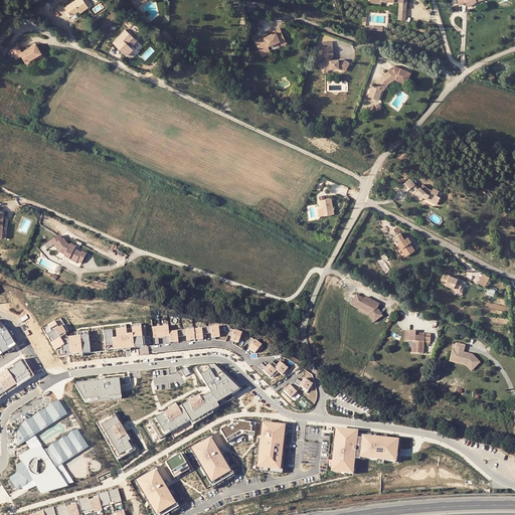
[(74,0),(65,6),(71,14),(78,9),(80,11),(89,5),(84,0),(74,0)]
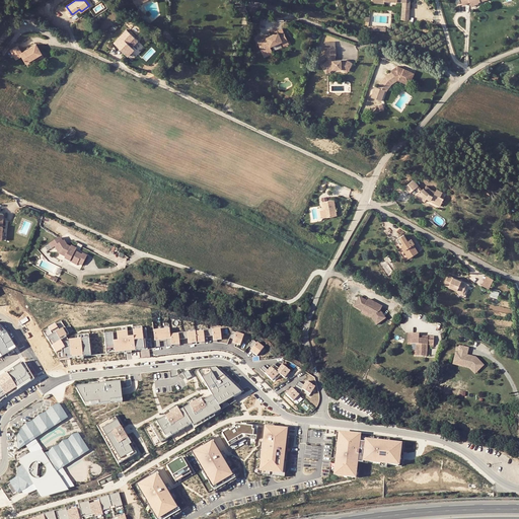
[(264,52),(273,48),(271,45),(283,40),(283,41),(288,39),(283,26),(277,28),(278,30),(274,32),(267,35),(257,40),(264,52)]
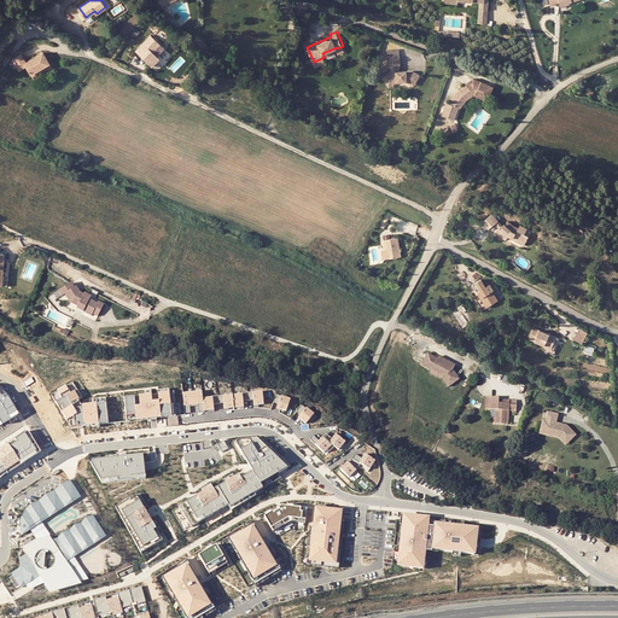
[(135,53),(147,64),(155,56),(152,53),(159,46),(150,38),(135,53)]
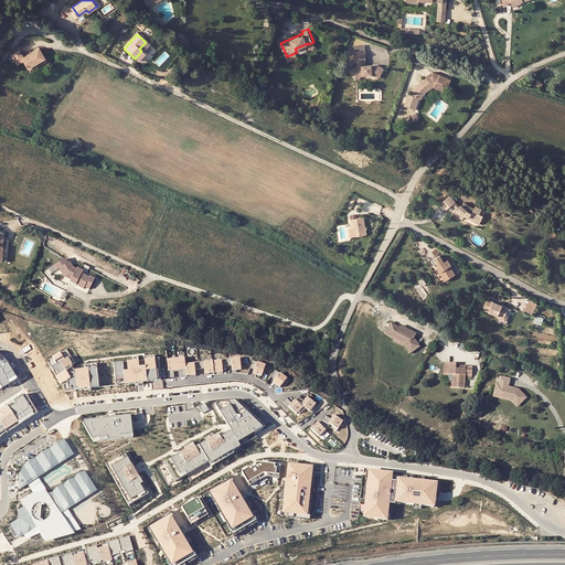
[(19,48),(11,51),(16,62),(22,59),(25,67),(44,59),(39,49),(22,55),(19,48)]
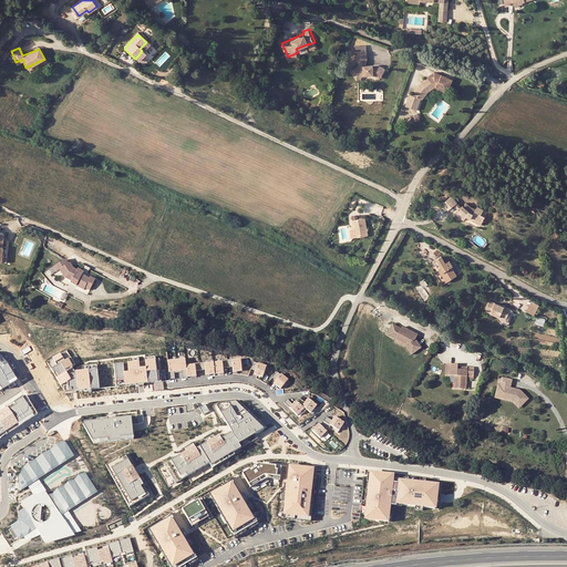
[(360,73),(363,72),(373,71),(377,73),(379,69),(382,70),(384,65),(378,62),(366,62),(363,62),(363,58),(366,58),(367,58),(366,49),(354,50),(356,58),(359,58),(359,62),(354,64),(360,73)]
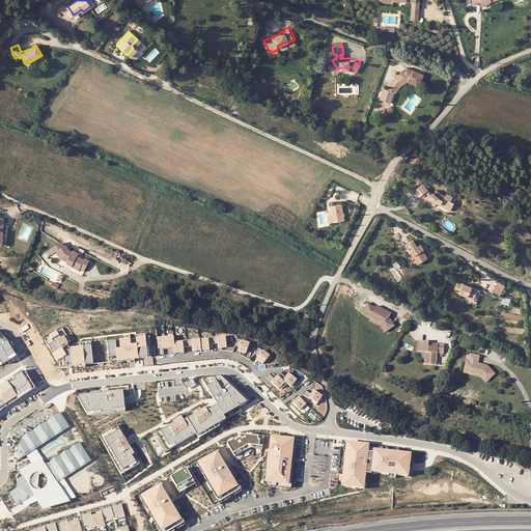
[(137,51),(133,48),(127,55),(130,58),(137,51)]
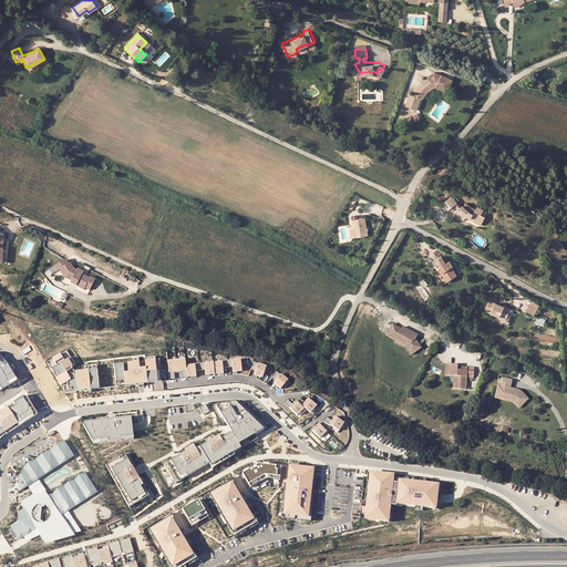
[(356,75),(360,73),(354,64),(350,68),(356,75)]
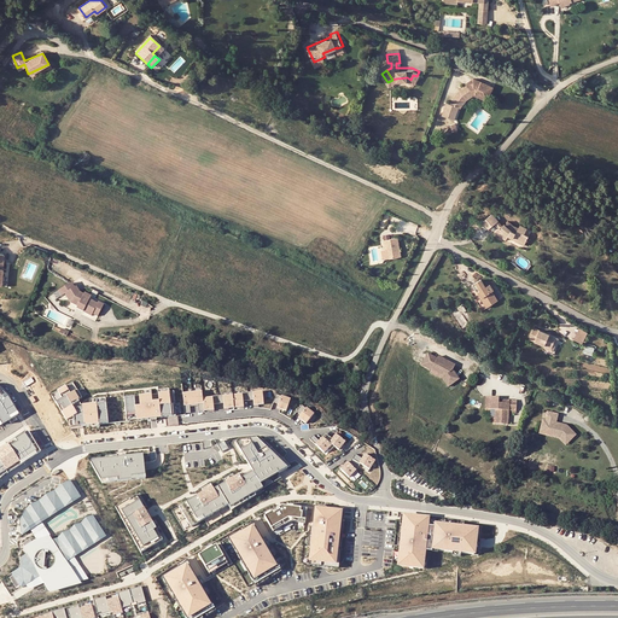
[(445,103),(442,115),(453,120),(458,106),(465,98),(473,93),(482,97),(482,95),(488,99),(493,89),(488,87),(487,88),(481,85),(482,83),(474,80),(466,85),(467,86),(460,89),(448,104),(445,103)]
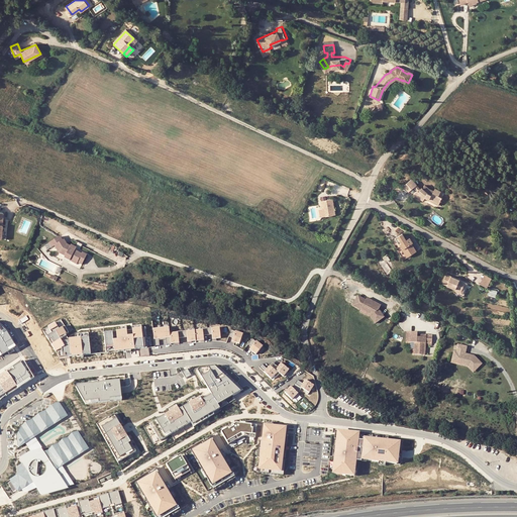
[(406,86),(408,83),(403,80),(403,81),(396,78),(389,82),(383,89),(385,90),(390,85),(396,81),(406,86)]
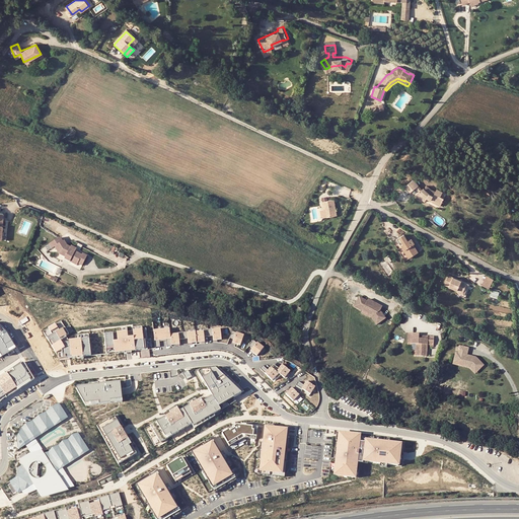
[(405,187),(409,189),(411,187),(416,180),(410,174),(400,183),(403,188),(405,187)]
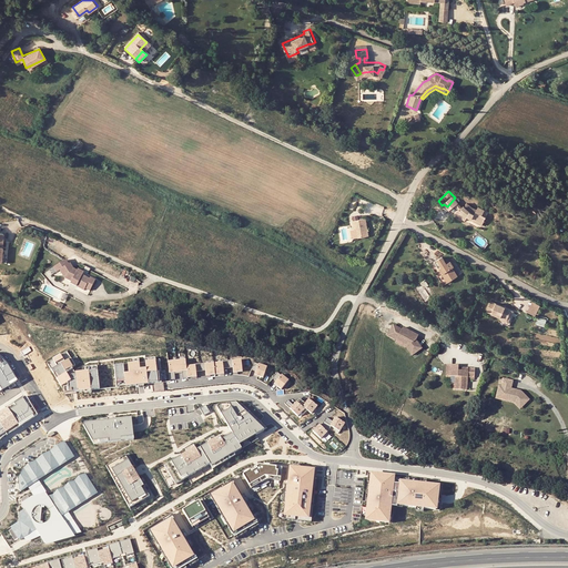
[(454,209),(452,211),(450,210),(446,215),(458,221),(460,216),(465,217),(466,216),(476,219),(478,214),(474,212),(476,206),(470,204),(469,208),(458,204),(454,209)]
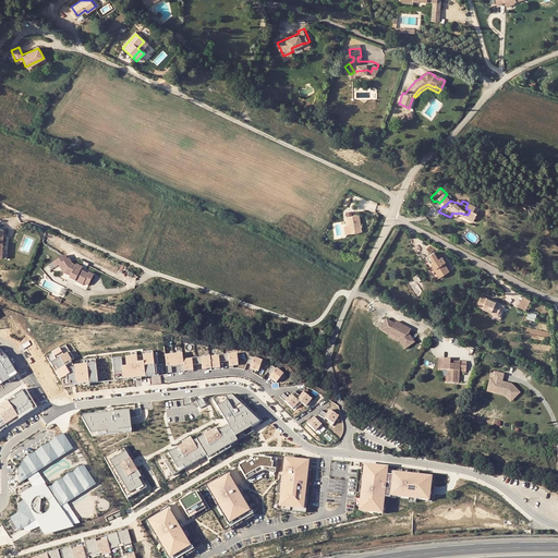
[(352,227),(362,226),(360,208),(347,209),(348,215),(350,215),(351,218),(352,227)]
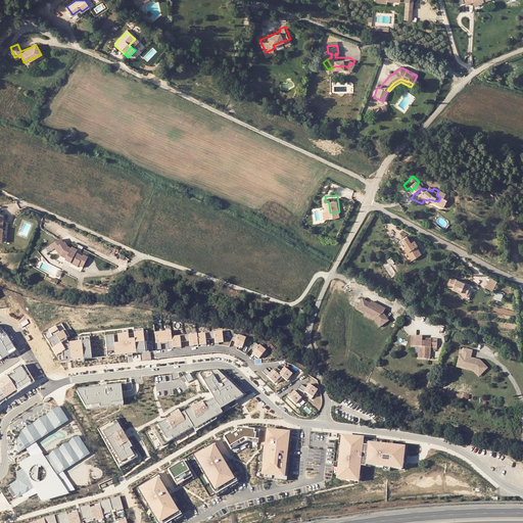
[(401,239),(406,245),(407,245),(411,250),(410,251),(414,258),(424,252),(419,245),(421,244),(417,239),(413,241),(409,234),(401,239)]
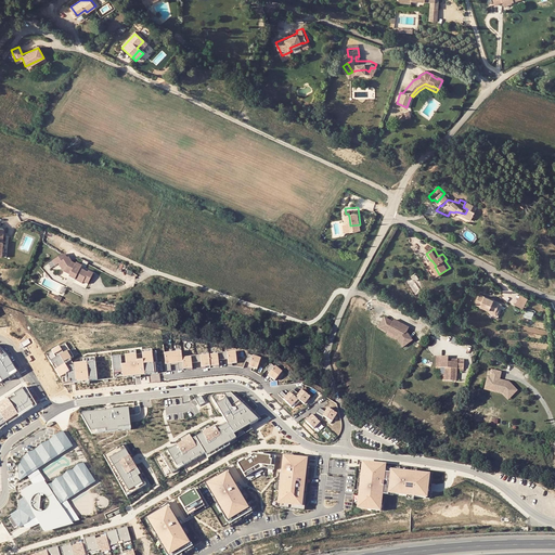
[(82,278),(87,280),(92,270),(88,268),(87,269),(74,261),(75,260),(71,258),(67,254),(66,255),(63,250),(56,254),(60,259),(57,259),(62,267),(69,271),(68,272),(81,280),(82,278)]
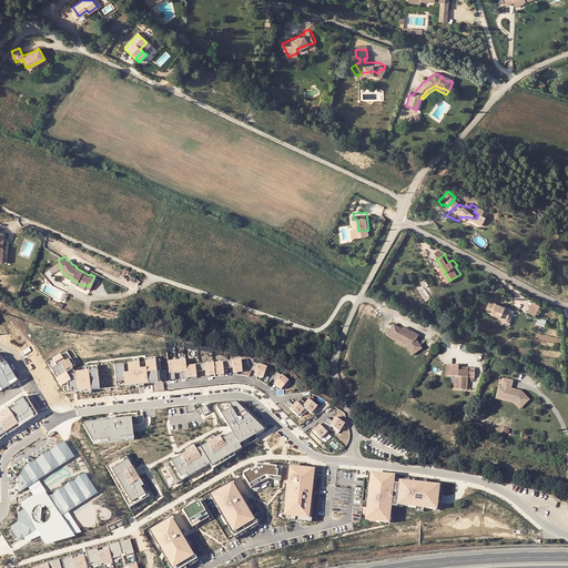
[(507,321),(511,312),(492,303),(487,312),(503,318),(507,321)]
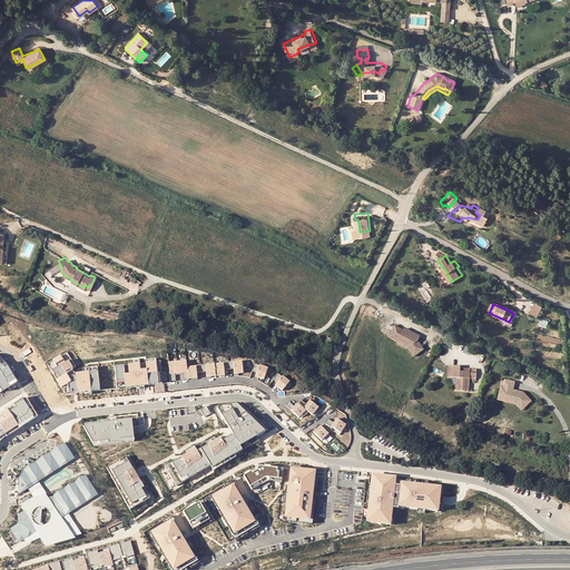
[(537,318),(542,308),(534,304),(529,314),(537,318)]
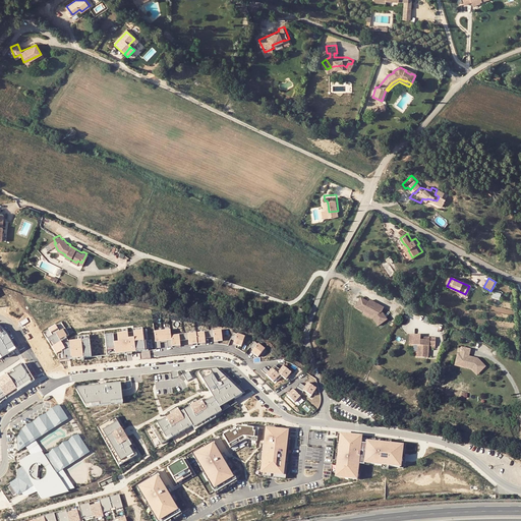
[(496,291),(494,297),(501,299),(503,293),(496,291)]
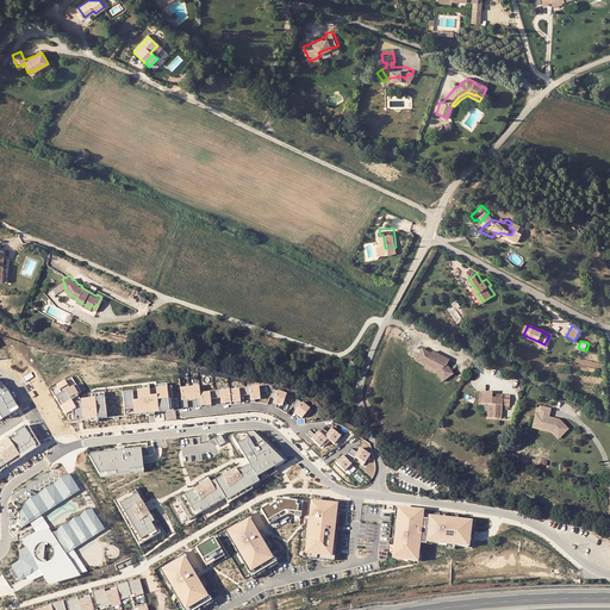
[(436,365),(440,369),(437,371),(443,379),(454,372),(448,362),(443,354),(435,349),(433,352),(424,347),(418,358),(427,362),(428,360),(436,365)]
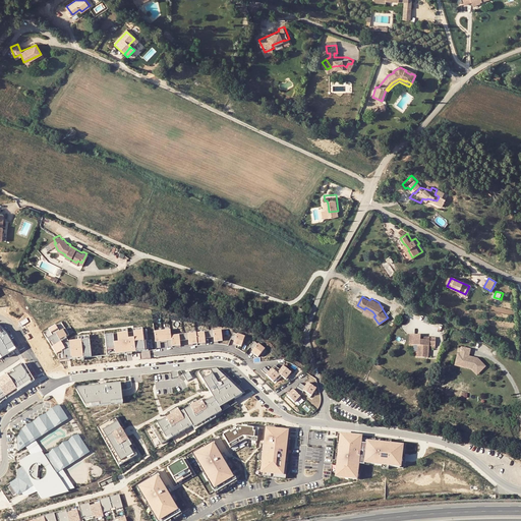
[(365,307),(364,309),(373,316),(375,315),(372,311),(365,307)]
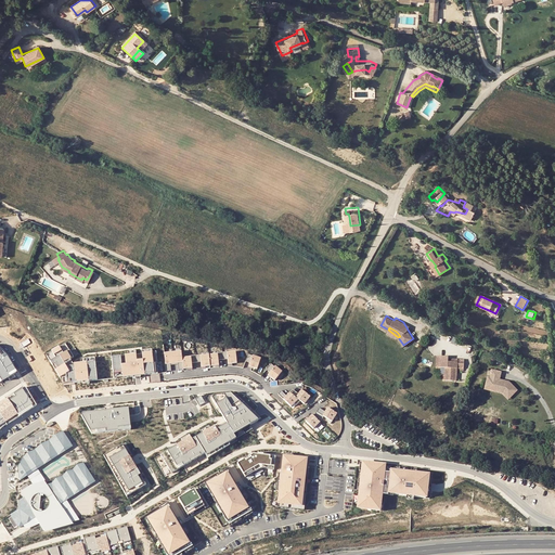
[(28,338),(21,343),(23,347),(30,343),(28,338)]
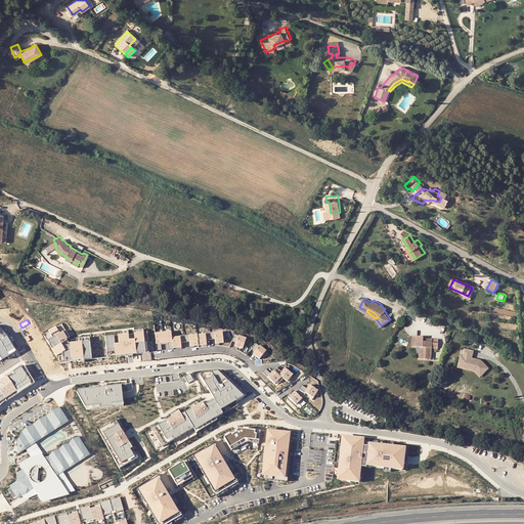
[(92,358),(90,341),(69,343),(67,339),(70,337),(61,323),(44,334),(57,358),(59,358),(60,362),(92,358)]
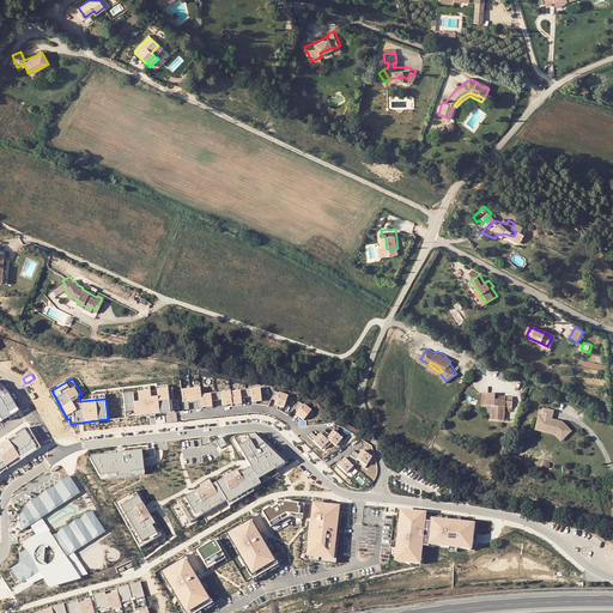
[(157,387),(123,390),(126,414),(147,412),(147,410),(155,408),(155,411),(159,410),(159,411),(164,411),(164,413),(165,419),(175,418),(175,412),(174,398),(169,399),(168,382),(157,383),(157,387)]
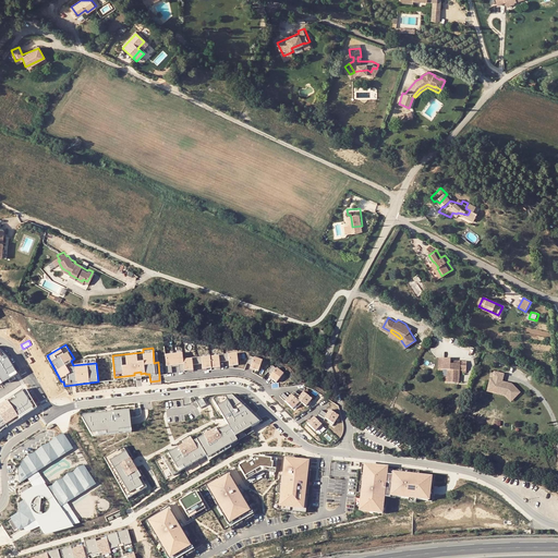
[(0,384),(15,375),(5,359),(1,354),(0,352),(0,384)]
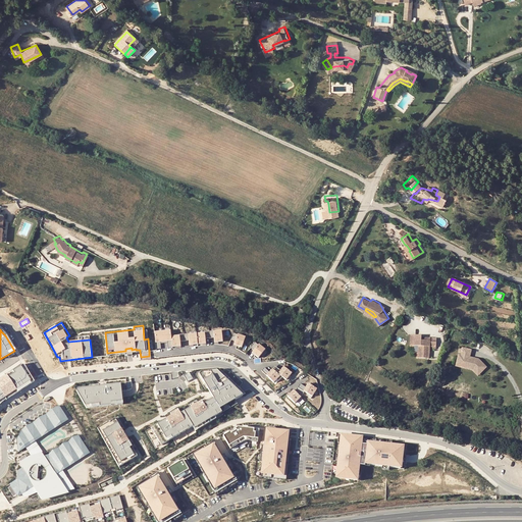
[(163,340),(162,329),(154,330),(156,347),(160,347),(160,340),(163,340)]
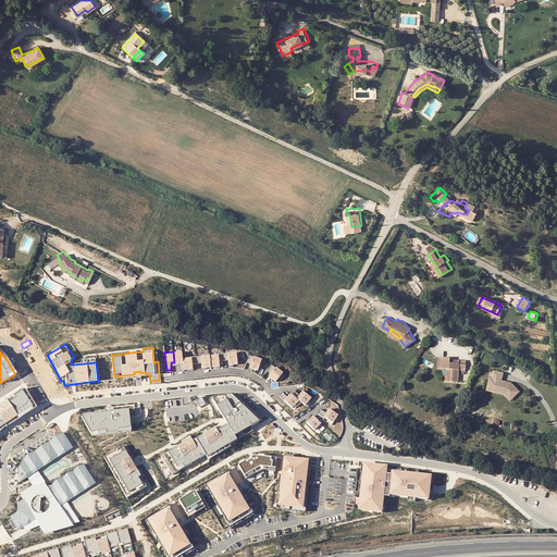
[(197,362),(196,355),(192,356),(192,357),(183,358),(182,351),(173,351),(174,362),(178,362),(178,369),(184,369),(184,368),(193,368),(192,362),(197,362)]
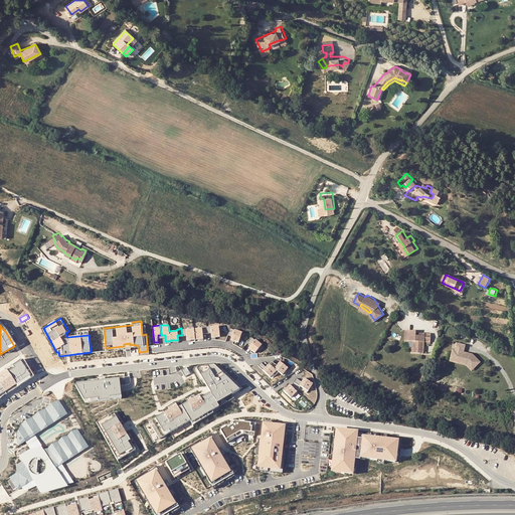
[(206,333),(206,326),(202,327),(202,328),(194,328),(195,338),(202,338),(202,333),(206,333)]
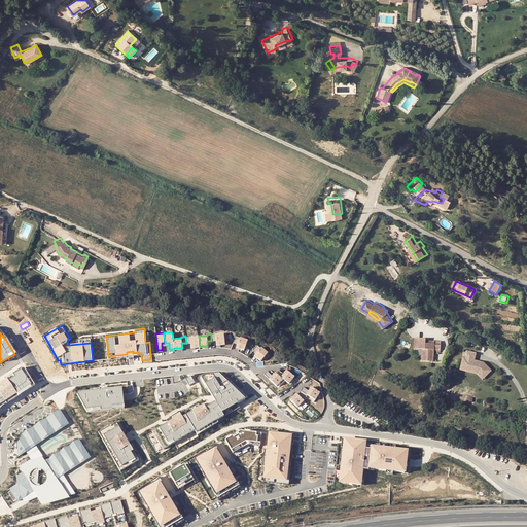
[(224,344),(223,334),(215,335),(215,334),(211,334),(211,341),(216,340),(216,345),(224,344)]
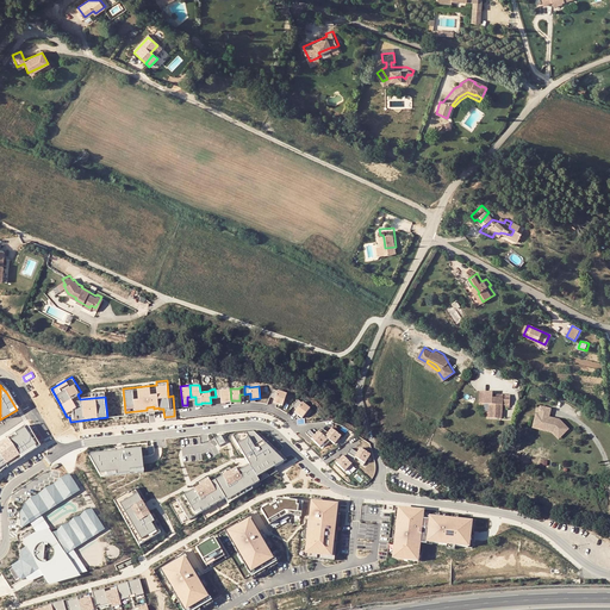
[(231,400),(230,388),(221,390),(219,388),(215,388),(216,397),(221,396),(221,402),(231,400)]
